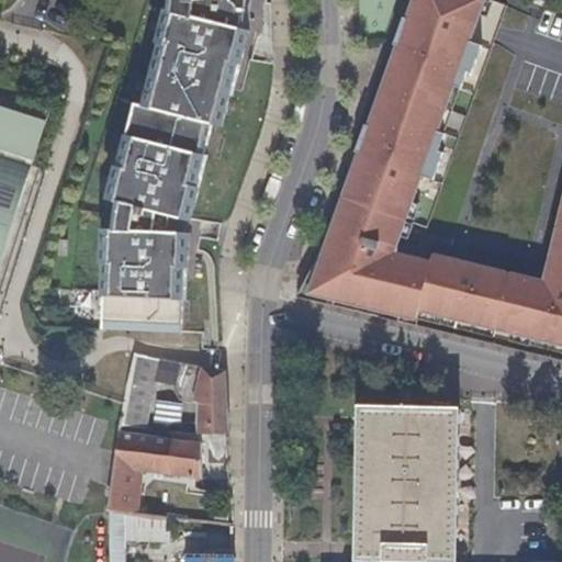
[(171,0),(171,11),(169,11),(168,13),(153,75),(144,108),(136,107),(127,141),(112,202),(121,204),(116,232),(108,232),(104,298),(103,330),(180,334),(182,301),(186,301),(189,235),(169,234),(172,217),(191,222),(208,157),(204,156),(213,124),(222,126),(231,96),(233,96),(248,32),(229,26),(231,0),(171,0)]
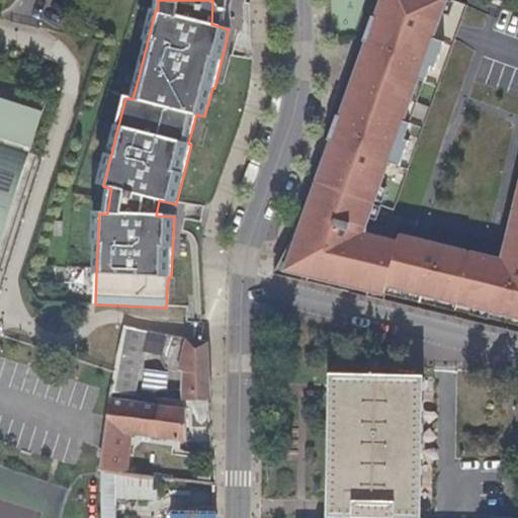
[(434,0),(383,0),(376,19),(372,17),(363,42),(367,45),(342,117),(337,116),(320,165),(324,167),(307,212),(273,275),(291,278),(293,273),(308,276),(351,286),(368,291),(455,313),(457,305),(517,319),(517,150),(516,150),(489,256),(384,232),(381,239),(351,228),(377,156),(387,160),(397,135),(386,131),(413,58),(424,62),(434,36),(422,32),(434,0)]
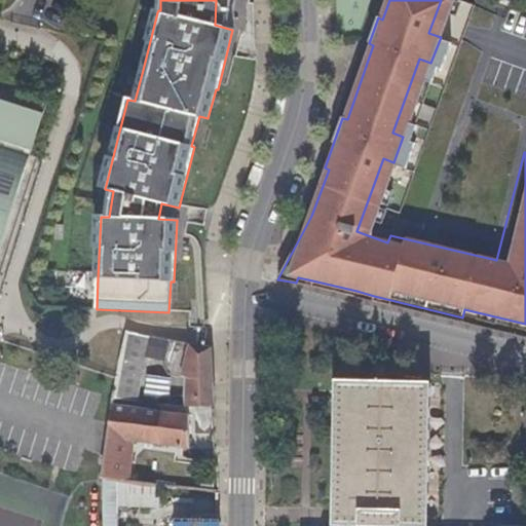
[(0,252),(43,120),(0,106),(0,252)]
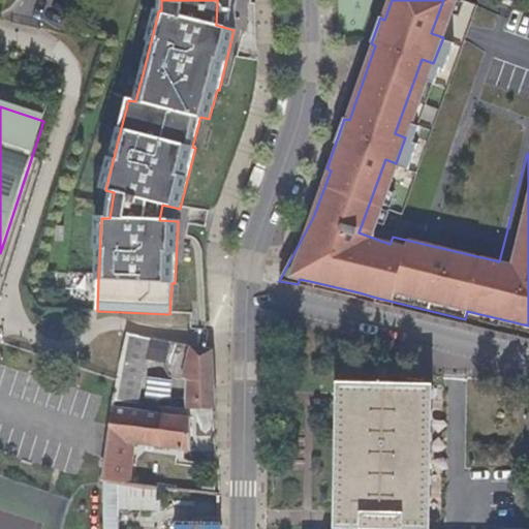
[(82,291),(82,272),(66,273),(67,291),(82,291)]
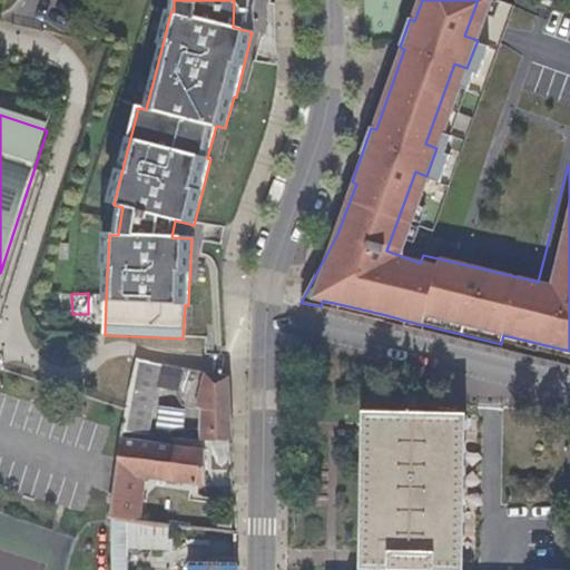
[(337,311),(338,304),(323,301),(321,306),(337,311)]
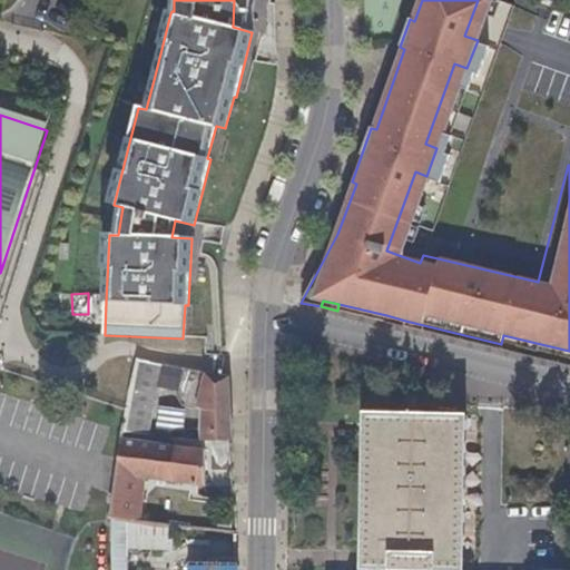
[(405,321),(386,315),(384,323),(404,327),(405,321)]
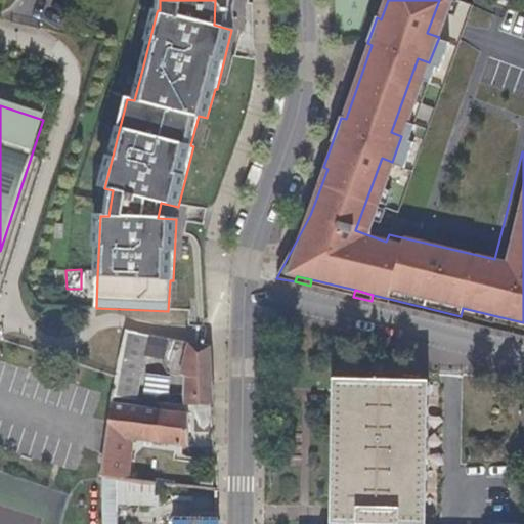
[(147,336),(125,332),(116,375),(114,387),(112,387),(110,397),(130,399),(135,400),(143,360),(147,336)]
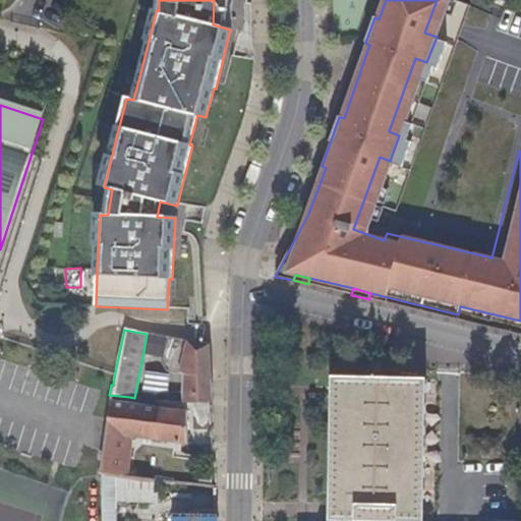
[(167,338),(147,334),(142,358),(162,362),(167,338)]
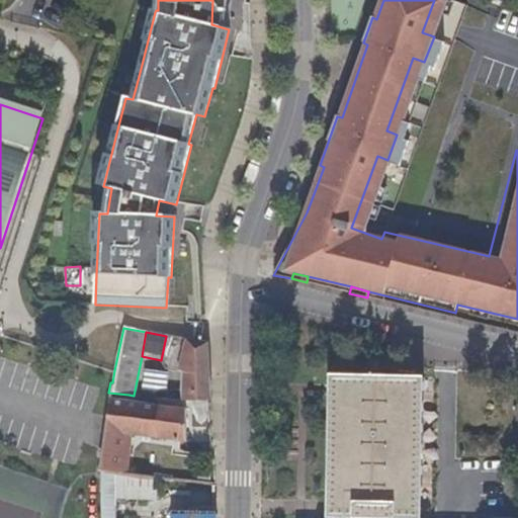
[(207,344),(166,336),(161,360),(167,368),(183,372),(182,402),(209,403),(207,344)]
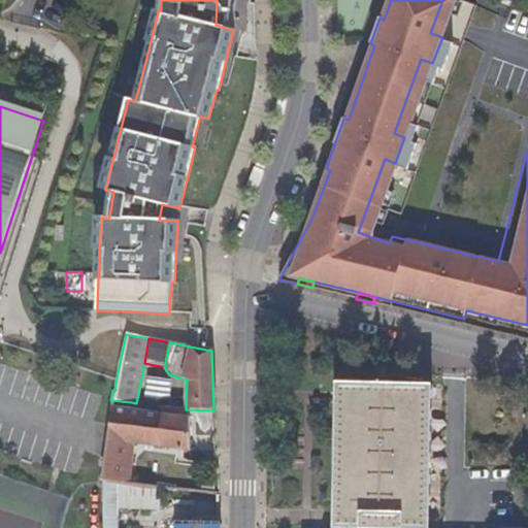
[(404,527),(406,527),(424,527),(427,385),(343,383),(340,527),(361,527),(360,527),(404,527)]
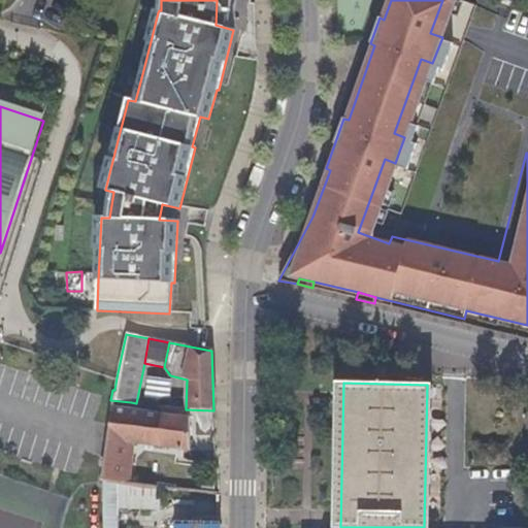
[(130,410),(110,407),(105,437),(133,441),(189,450),(189,437),(186,437),(186,419),(130,410)]
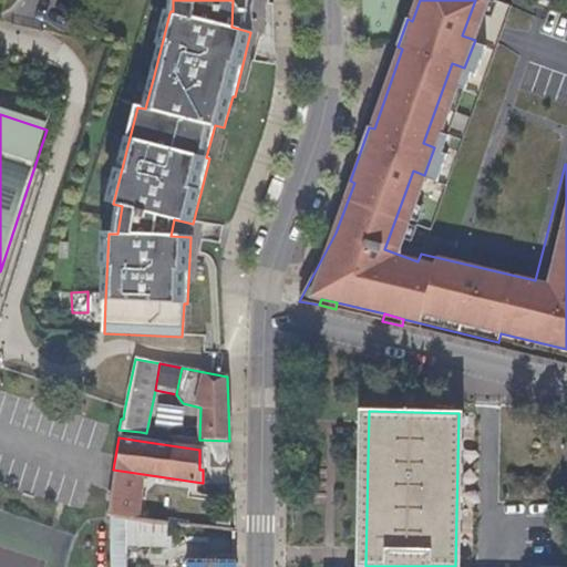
[(143,474),(113,470),(106,514),(107,514),(135,518),(143,474)]
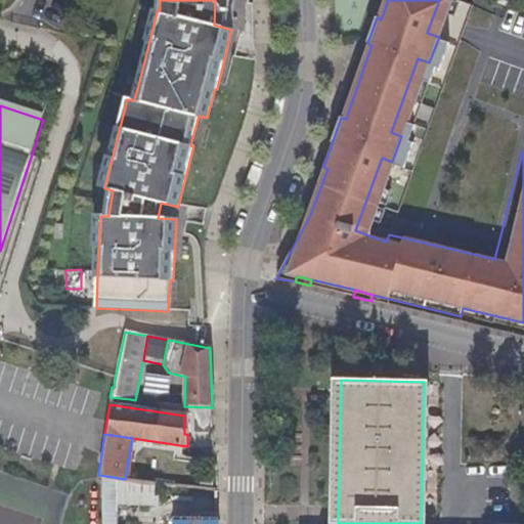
[(125,479),(99,475),(101,523),(116,523),(116,505),(159,506),(156,483),(125,479)]
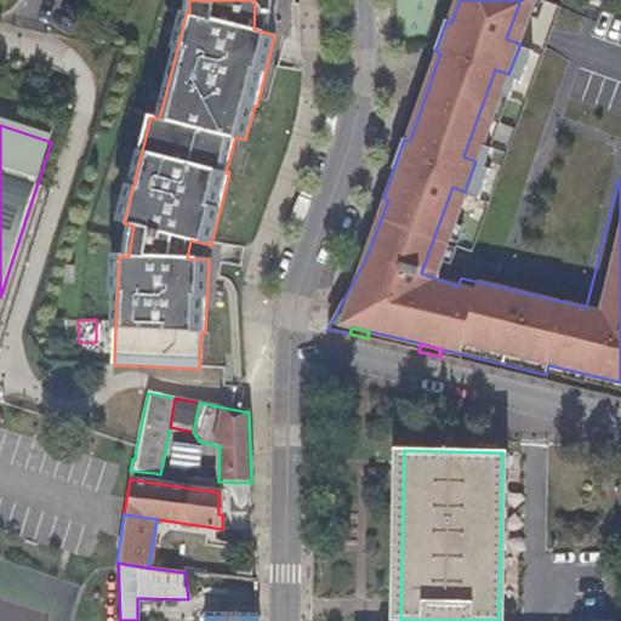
[(256,584),(194,574),(194,586),(256,597),(256,584)]
